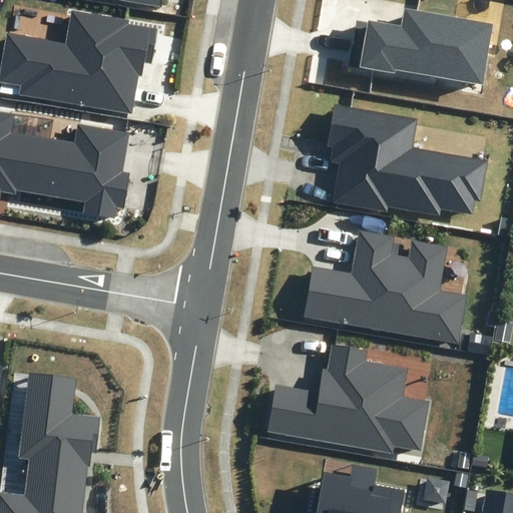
[(360,67),(395,73),(396,70),(482,84),(493,24),(404,8),(402,25),(369,19),(360,67)]
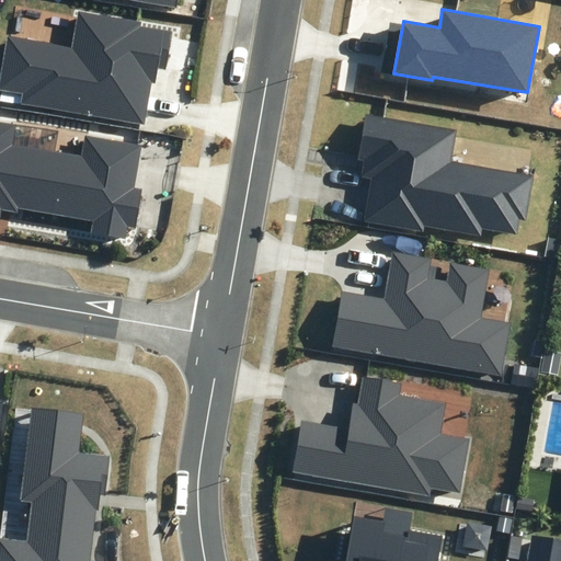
[(22,103),(144,124),(151,82),(156,83),(158,67),(165,68),(172,32),(141,26),(142,21),(78,10),(71,46),(8,35),(0,78),(0,88),(23,93),(22,103)]
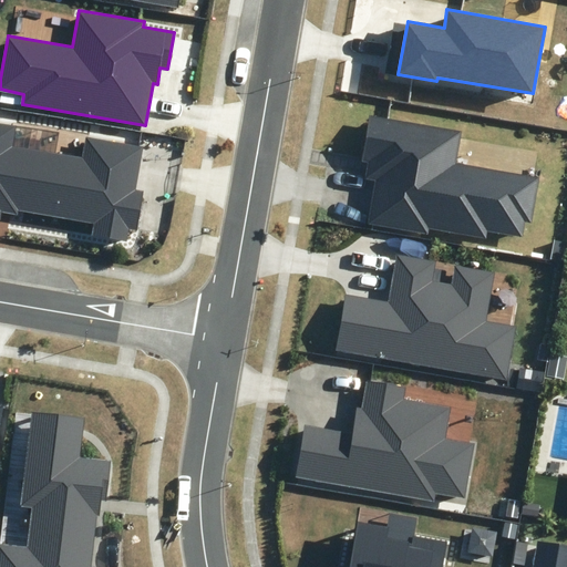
[(454,164),(460,133),(371,117),(363,161),(369,162),(367,178),(377,179),(369,224),(429,234),(430,228),(487,238),(488,232),(524,237),(526,222),(531,223),(538,178),(454,164)]
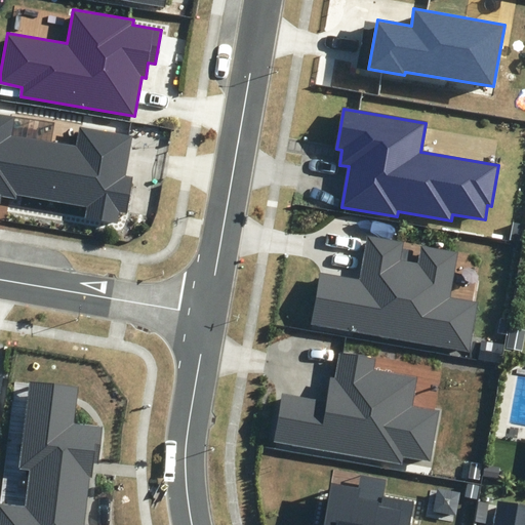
[(86,218),(118,224),(120,212),(127,214),(133,175),(128,174),(135,135),(80,126),(76,146),(13,135),(17,115),(0,112),(0,201),(1,195),(14,198),(15,194),(88,206),(86,218)]
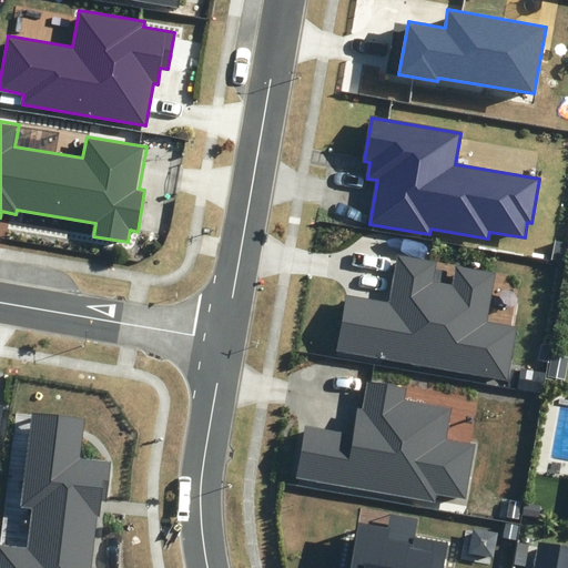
[(335,352),(509,381),(518,326),(488,322),(496,273),(458,266),(455,285),(434,282),(438,261),(398,254),(389,302),(345,294),(335,352)]
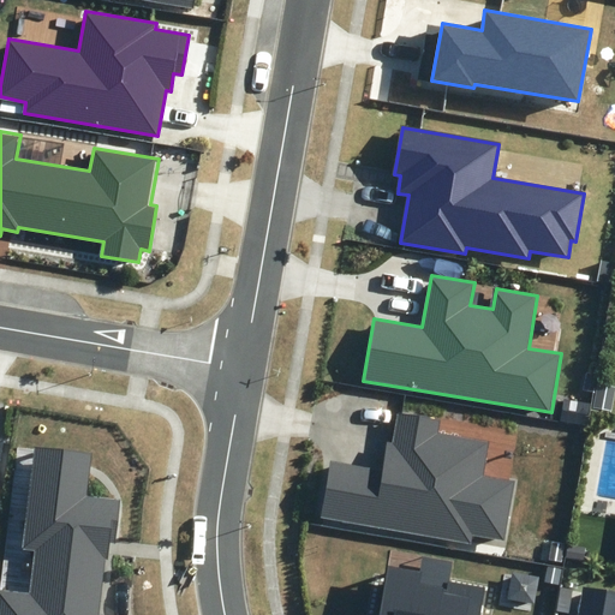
[(318,518),(471,544),(472,535),(503,541),(514,482),(482,476),(488,442),(437,434),(440,421),(396,413),(392,442),(388,441),(383,469),(329,459),(318,518)]
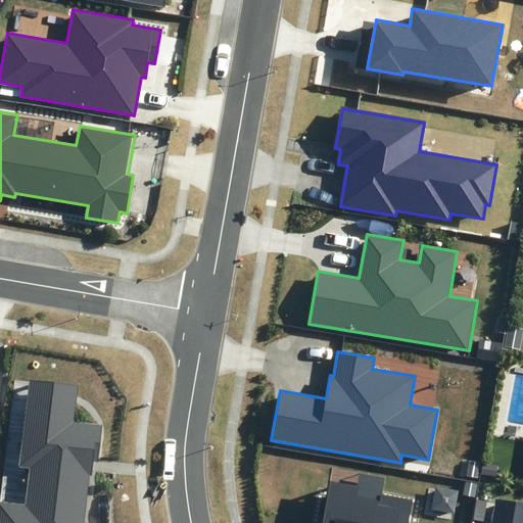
[(78,385),(30,380),(19,468),(30,469),(26,505),(0,502),(0,522),(84,522),(90,476),(92,476),(94,462),(98,462),(102,424),(74,421),(78,385)]
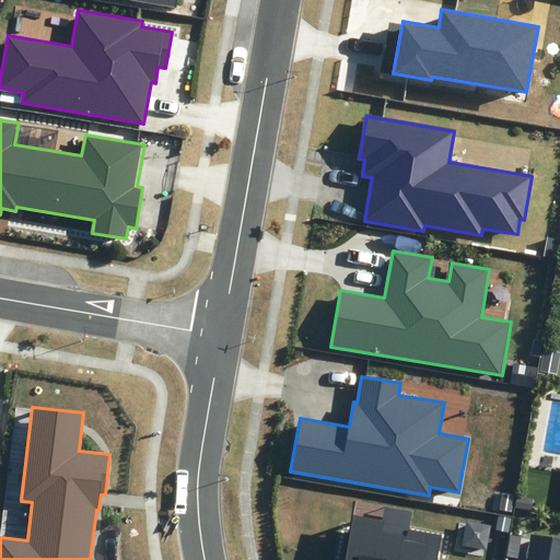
[(435,559),(441,537),(407,531),(410,513),(387,510),(385,522),(354,516),(346,559),(435,559)]
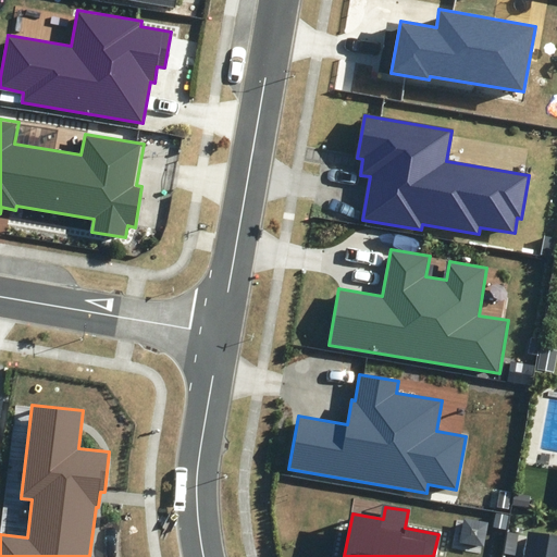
[(556,556),(556,534),(525,529),(520,556),(507,556),(506,556),(556,556)]
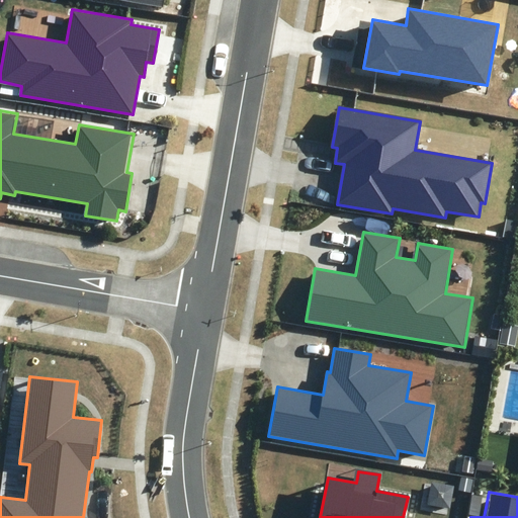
All buildings are outlined.
